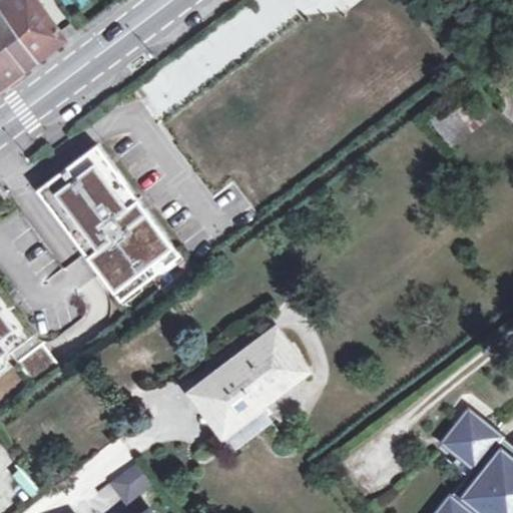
[(4,0),(0,3),(0,12),(34,59),(62,38),(34,0),(4,0)]
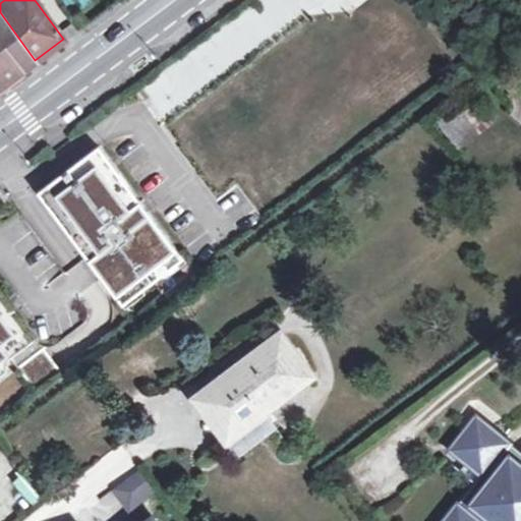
[(35,60),(0,12),(0,44),(19,71),(35,60)]
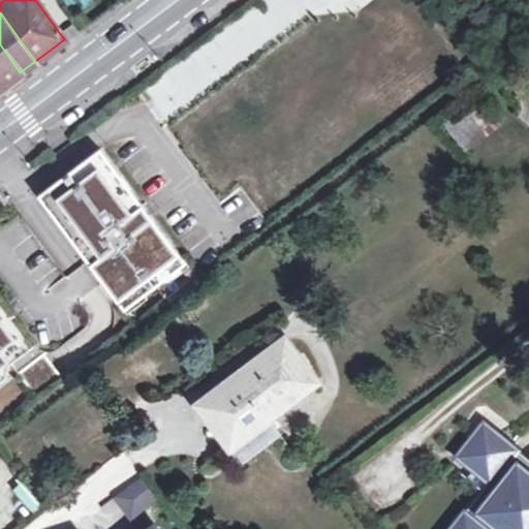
[(0,87),(20,72),(0,44),(0,87)]
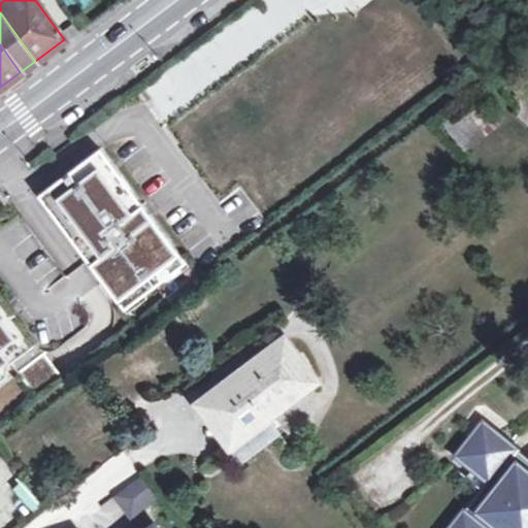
[(470,119),(481,132),(485,137),(499,126),(486,106),(492,102),(482,89),(453,110),(463,125),(470,119)]
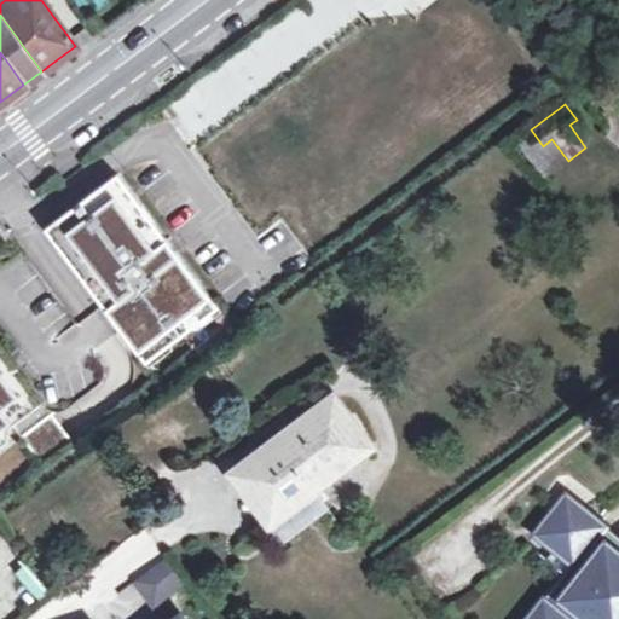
[(555,161),(563,155),(551,139),(543,146),(555,161)]
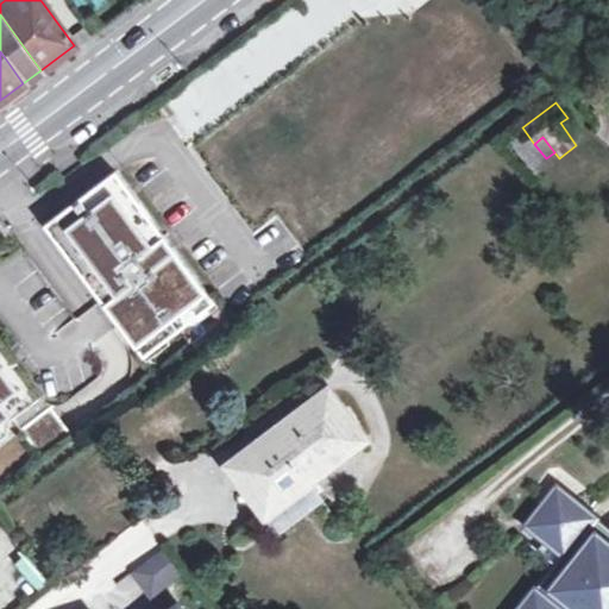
[(189,314),(211,299),(115,171),(44,225),(139,352),(161,336),(164,340),(192,319),(189,314)]
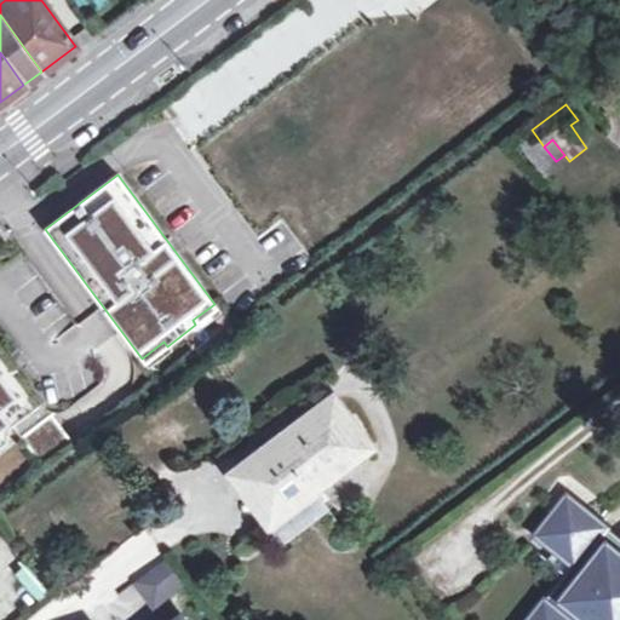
[(17,345),(40,377),(50,369),(27,338),(17,345)]
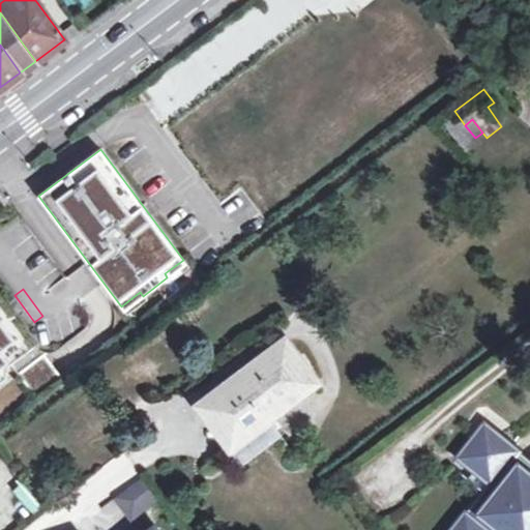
[(0,364),(7,359),(1,350),(26,331),(0,296),(0,364)]
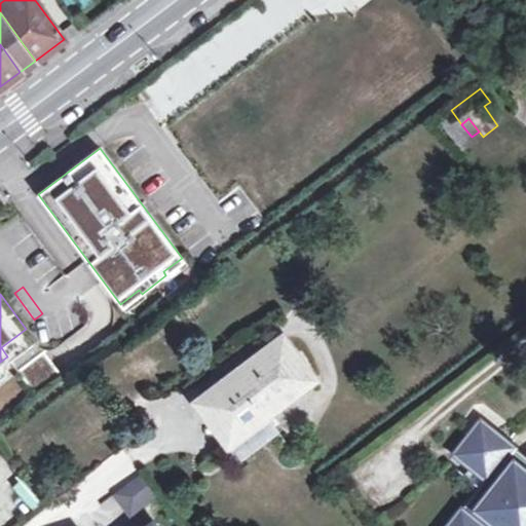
[(57,331),(42,313),(34,320),(47,338),(57,331)]
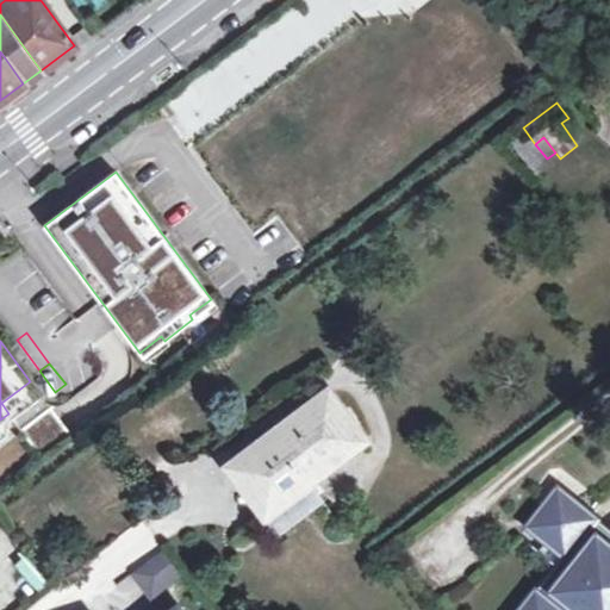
[(235,467),(249,486),(256,480),(274,504),(265,512),(280,533),(323,499),(309,480),(361,440),(328,396),(235,467)]
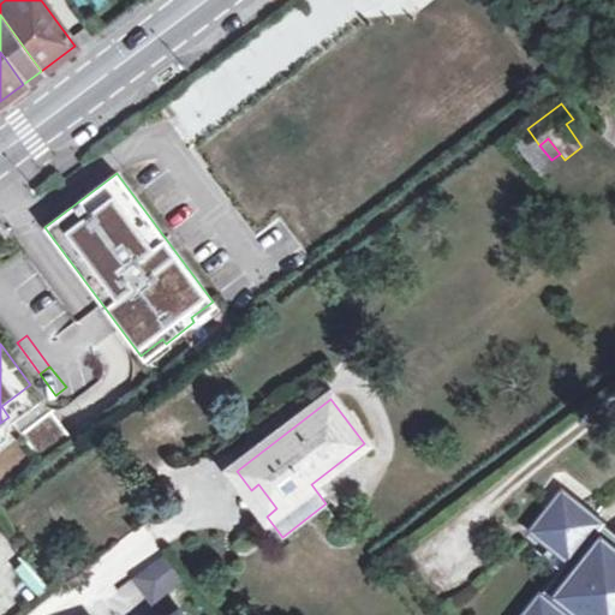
[(41,461),(71,440),(52,413),(21,435),(41,461)]
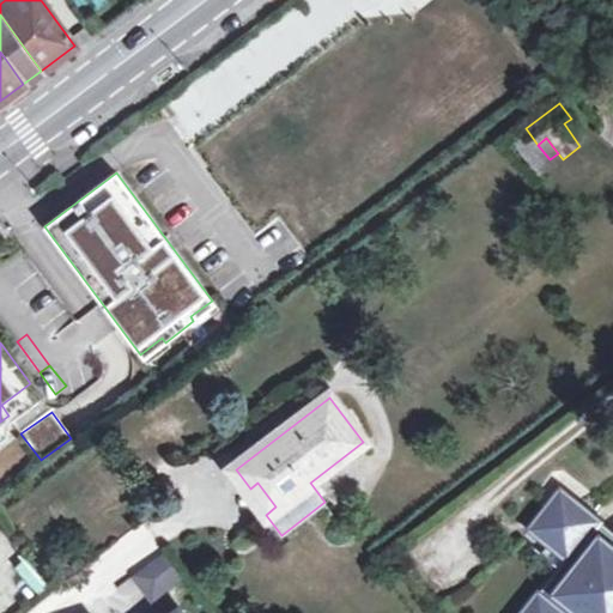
[(526,497),(529,501),(541,486),(557,498),(559,493),(541,478),(526,497)]
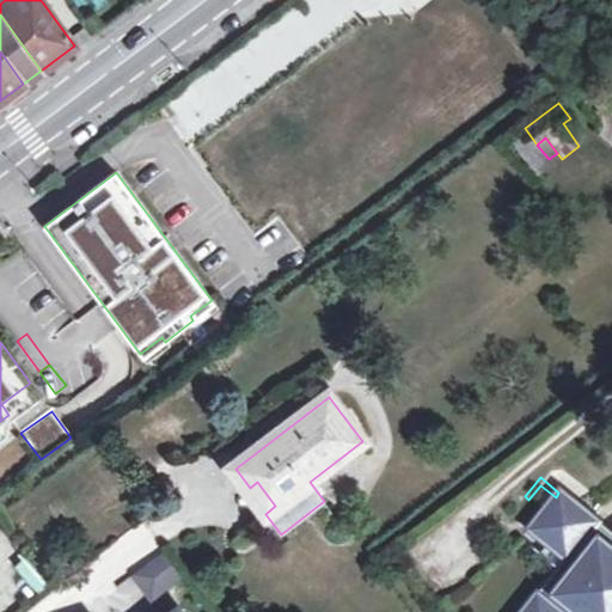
[(257,482),(250,488),(248,490),(265,514),(275,506),(257,482)]
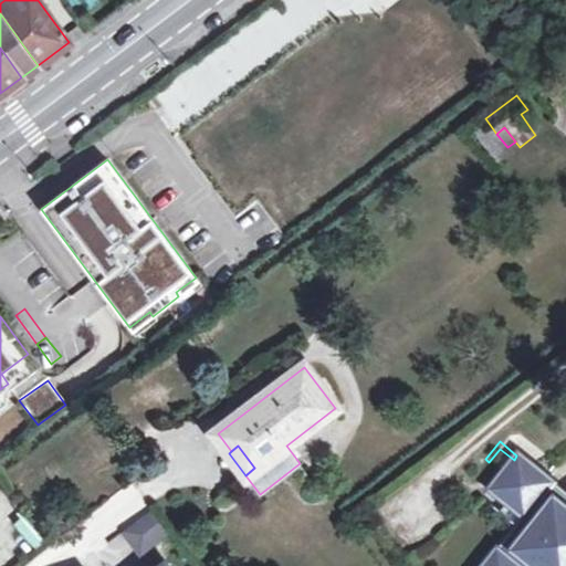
[(565,565),(565,494),(558,488),(516,456),(514,460),(500,449),(489,462),(485,459),(471,477),(489,491),(481,500),(514,526),(523,534),(504,557),(495,551),(483,565),(565,565)]
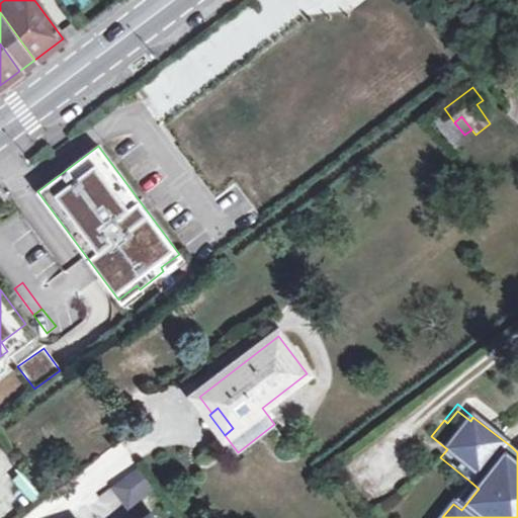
[(140,465),(113,486),(128,505),(155,486),(140,465)]
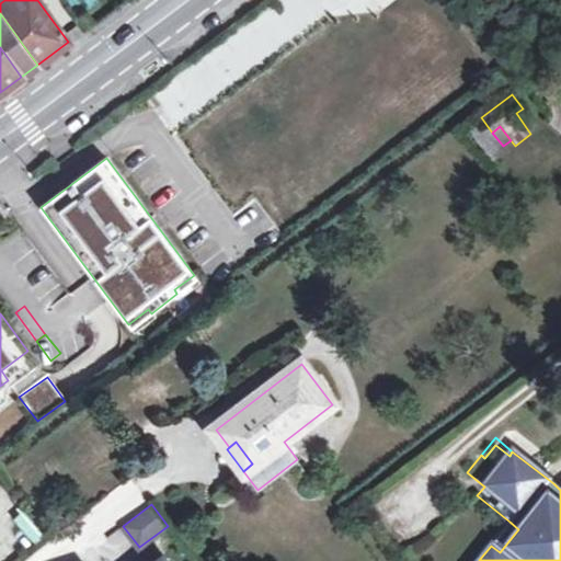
[(510,522),(491,546),(500,552),(518,529),(510,522)]
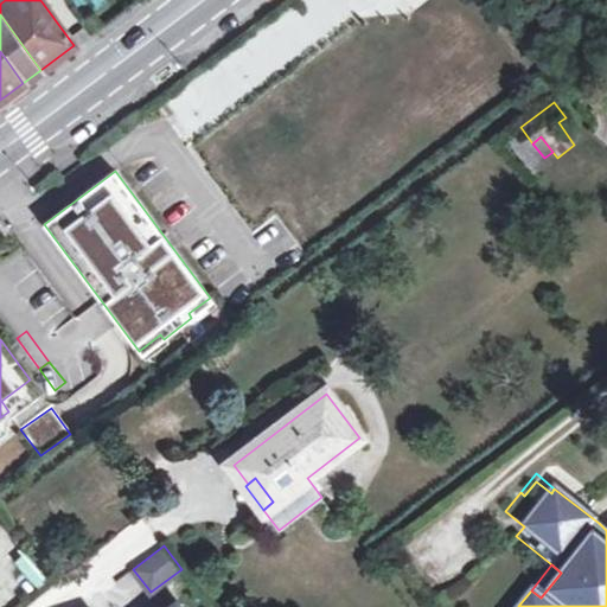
[(132,574),(107,589),(116,606),(151,606),(153,606),(132,574)]
